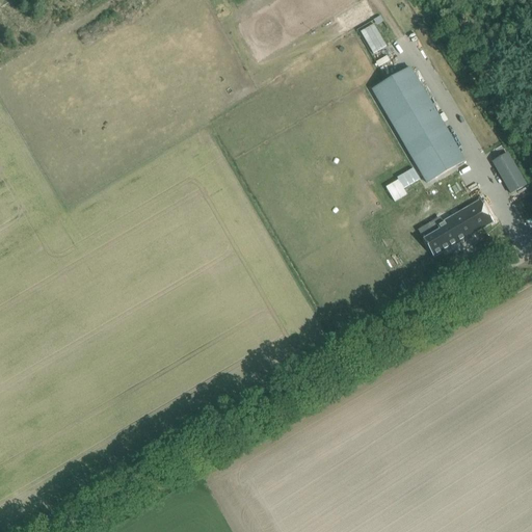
[(395,0),(393,2),(406,21),(409,19),(404,11),(409,7),(404,0),(395,0)]
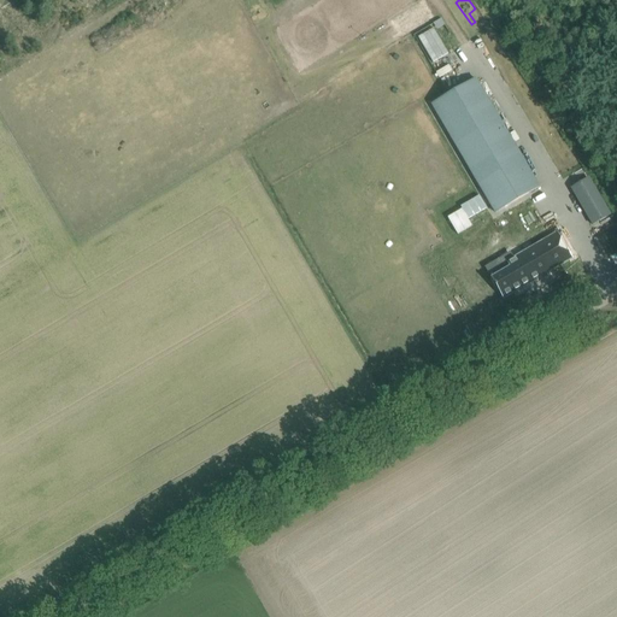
[(428,30),(417,35),(429,63),(447,56),(440,40),(433,43),(428,30)]
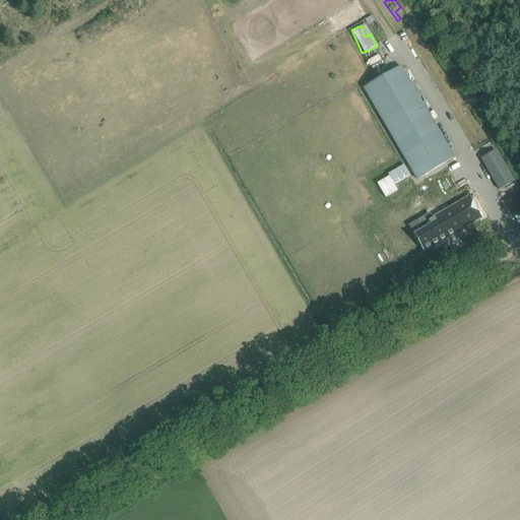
[(430,115),(401,67),(365,88),(393,136),(417,180),(455,157),(430,115)]
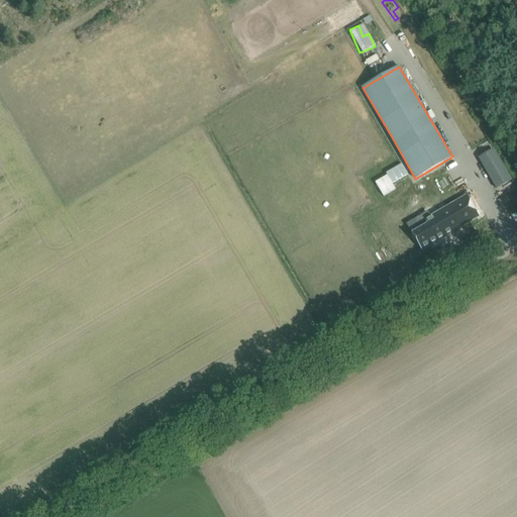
[(494,148),(478,158),(496,189),(512,180),(494,148)]
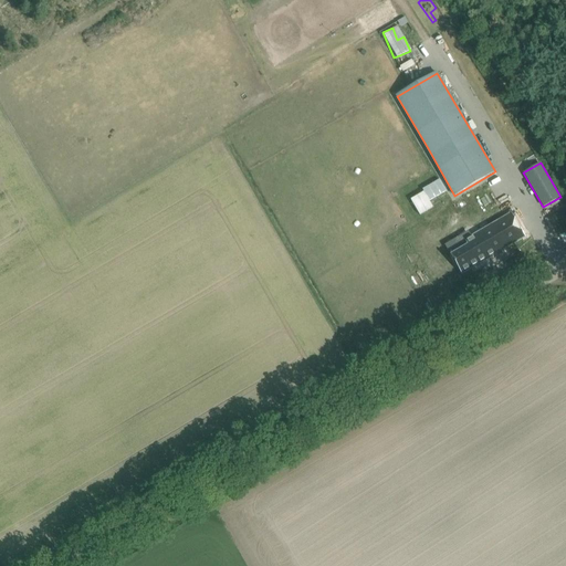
[(432,208),(428,200),(446,191),(439,180),(407,197),(417,216),(432,208)]
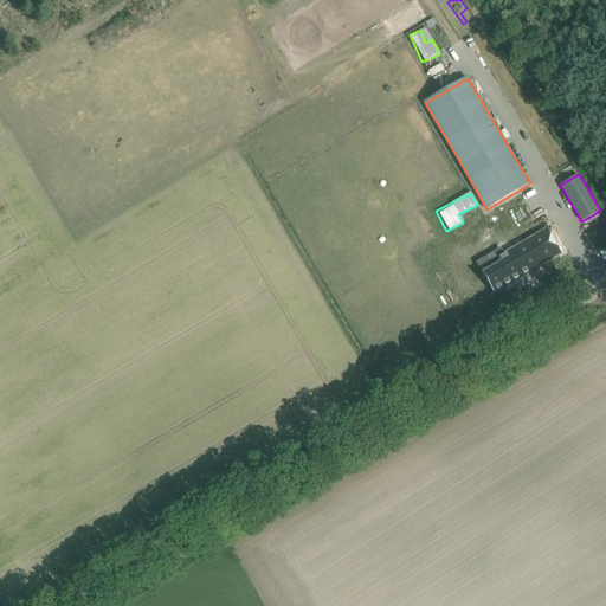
[(565,251),(550,226),(515,246),(521,256),(519,257),(528,274),(565,251)]
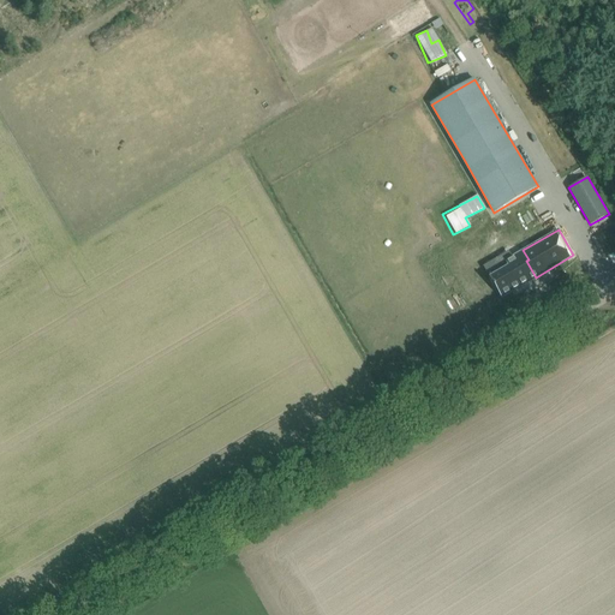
[(523,250),(505,261),(507,266),(491,275),(505,296),(536,278),(526,261),(529,260),(523,250)]
